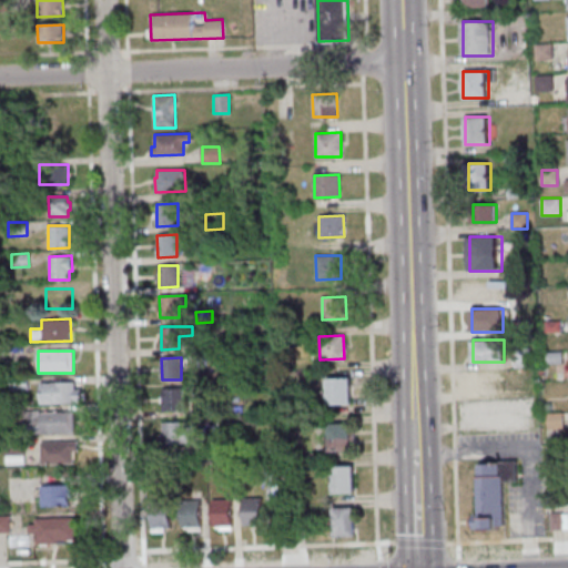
[(473,371),(473,393),(511,393),(511,371),(473,371)]
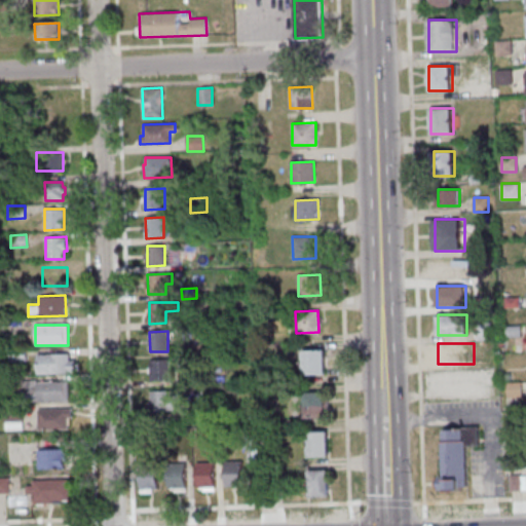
[(7,348),(8,362),(26,361),(25,347),(7,348)]
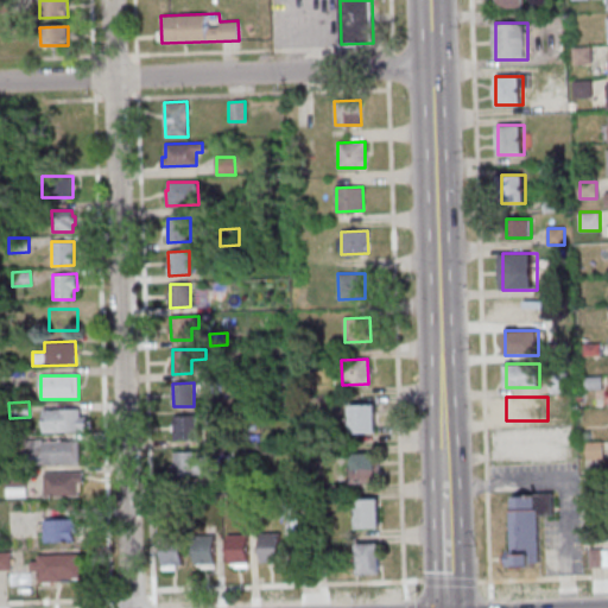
[(377,432),(350,434),(349,405),(375,405),(377,432)]
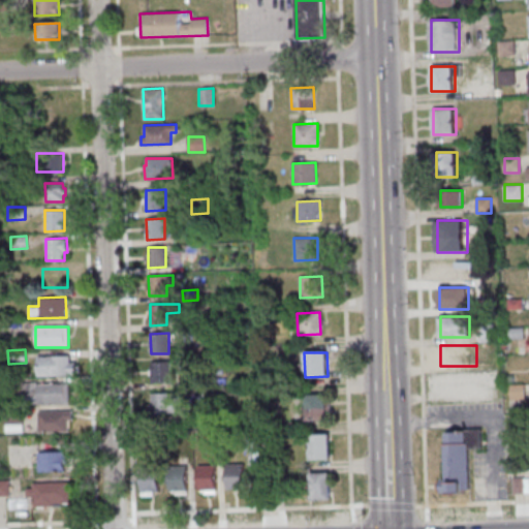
[(74,375),(74,362),(69,362),(69,355),(36,355),(36,376),(74,375)]
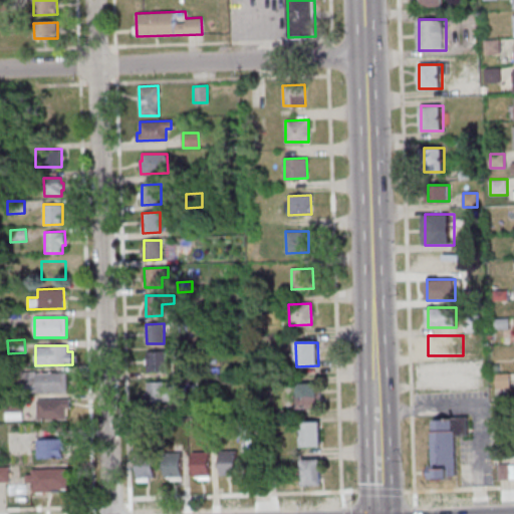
[(147,351),(164,351),(165,370),(147,371),(147,351)]
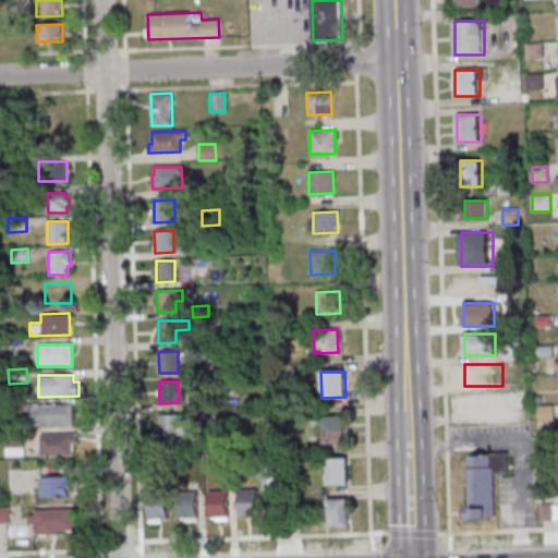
[(466,397),(466,415),(502,415),(502,404),(496,404),(496,397),(466,397)]
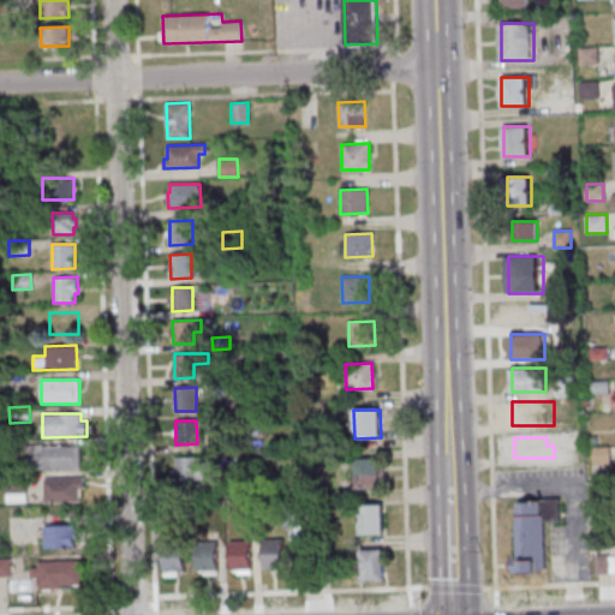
[(81,469),(81,445),(25,445),(25,458),(28,458),(29,470),(81,469)]
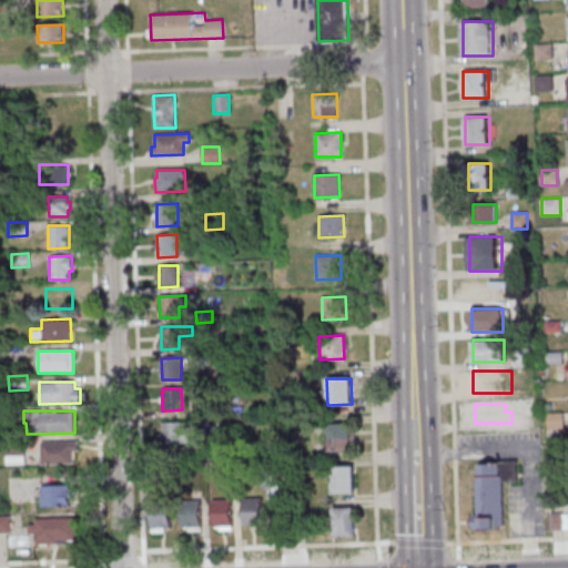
[(162,423),(192,422),(193,443),(160,444),(160,434),(162,434),(162,423)]
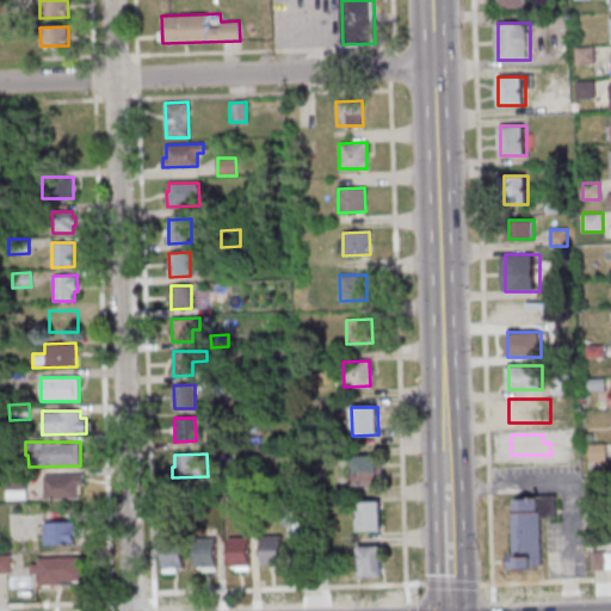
[(356,486),(355,456),(377,456),(378,485),(356,486)]
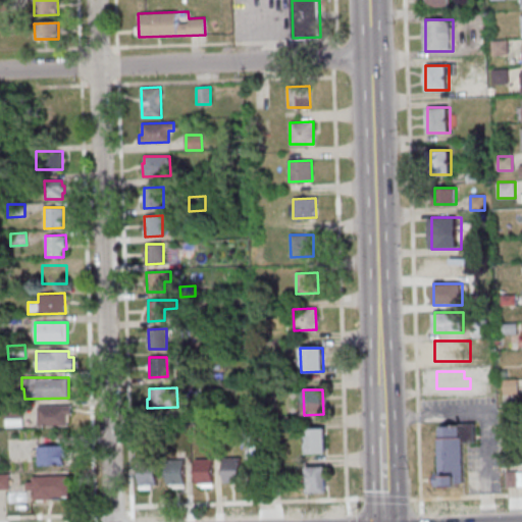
[(5,427),(22,427),(21,403),(4,403),(5,427)]
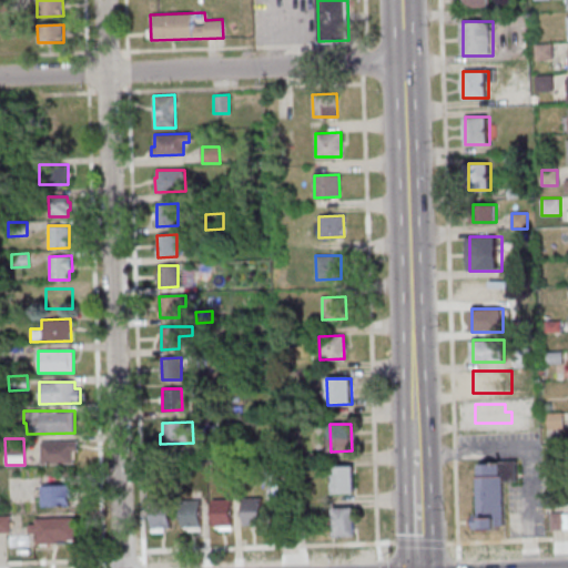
[(77,440),(41,443),(42,465),(78,464),(77,440)]
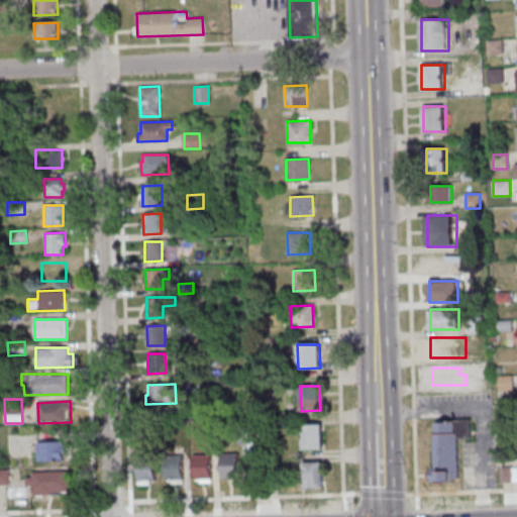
[(434,482),(459,482),(459,439),(472,439),(472,420),(433,420),(434,482)]
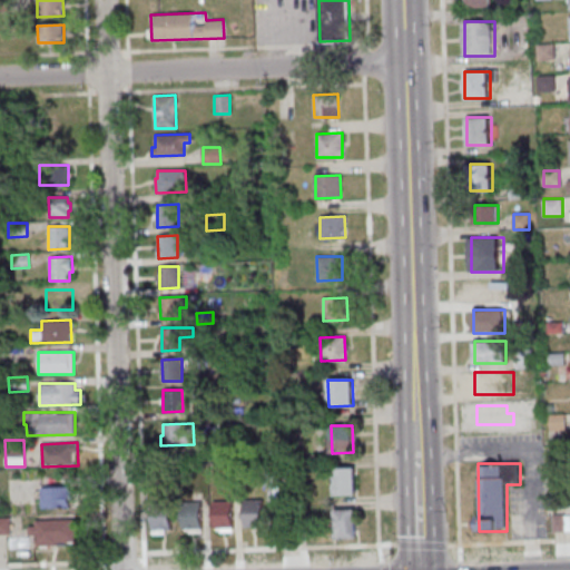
[(355,495),(334,495),(333,469),(355,469),(355,495)]
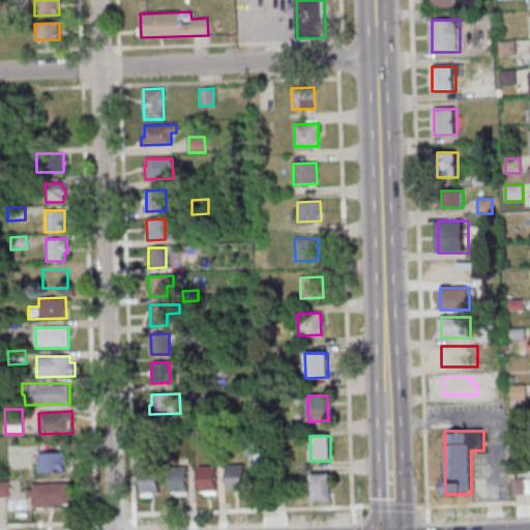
[(245,452),(244,437),(259,437),(260,451),(245,452)]
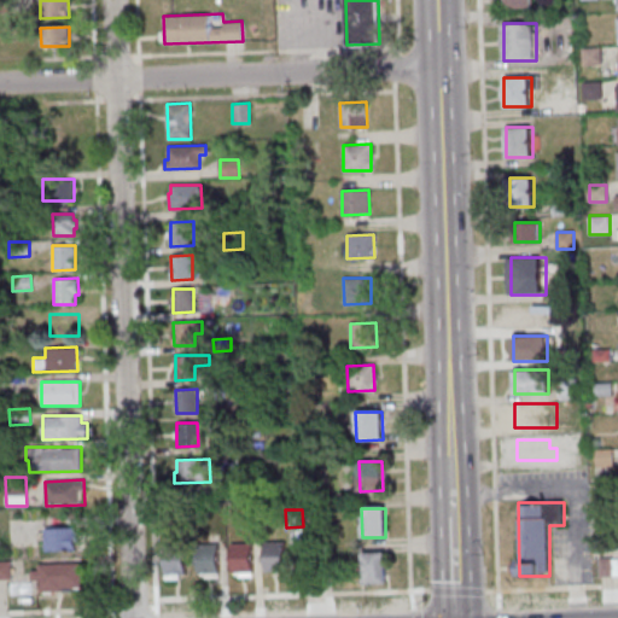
[(44,528),(45,552),(76,551),(76,528),(44,528)]
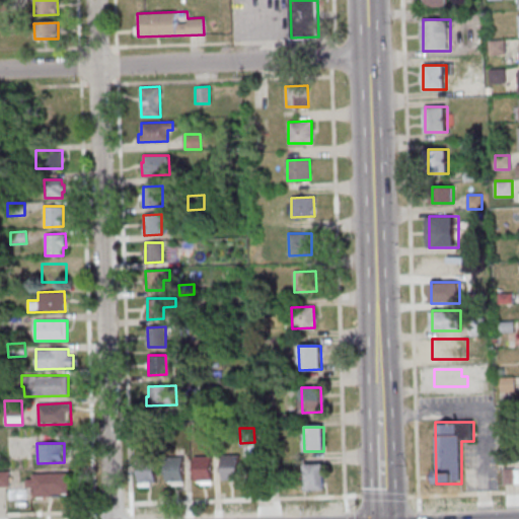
[(221,455),(238,455),(239,479),(222,479),(221,455)]
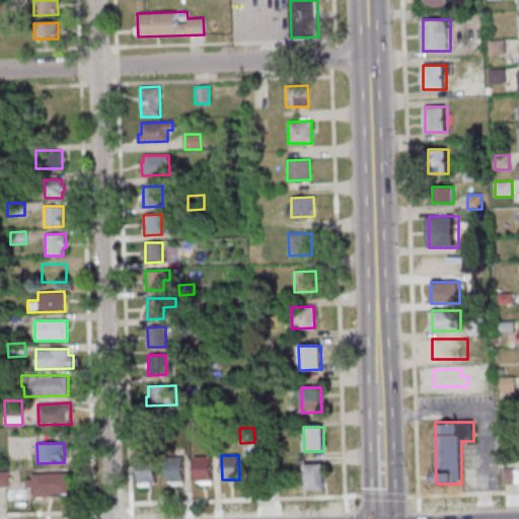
[(195,480),(194,457),(211,456),(212,480),(195,480)]
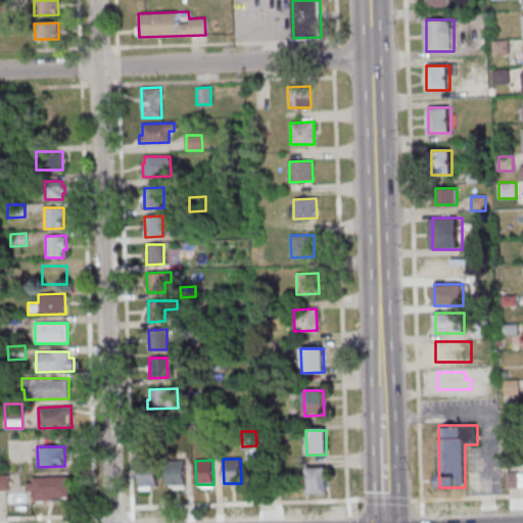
[(167,461),(184,461),(185,485),(167,485),(167,461)]
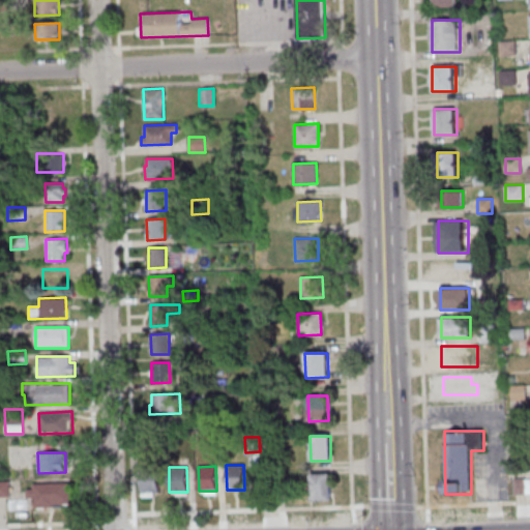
[(141,493),(140,468),(158,468),(158,492),(141,493)]
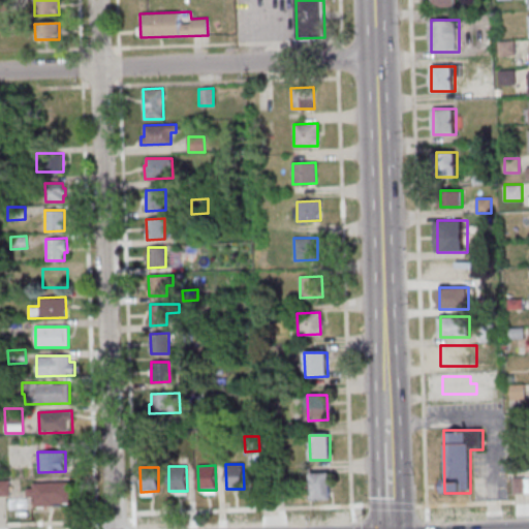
[(312,500),(311,473),(330,473),(331,499),(312,500)]
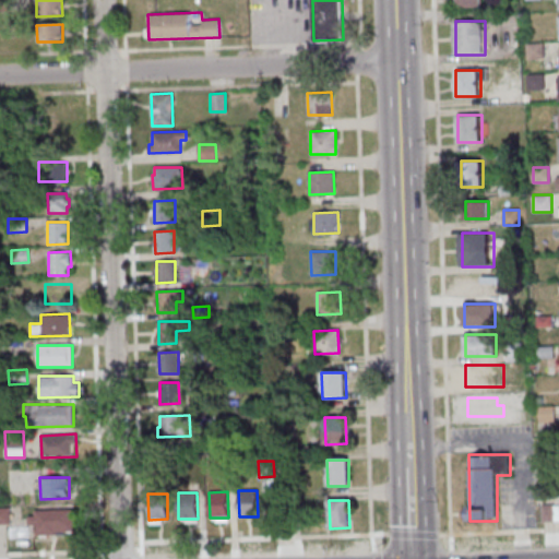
[(10,507),(0,507),(0,523),(11,523),(10,507)]
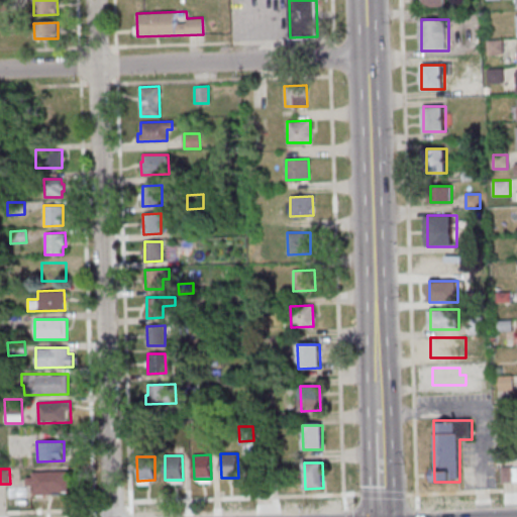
[(68,471),(69,491),(53,492),(53,495),(32,496),(32,485),(26,486),(25,478),(31,478),(31,472),(68,471)]
